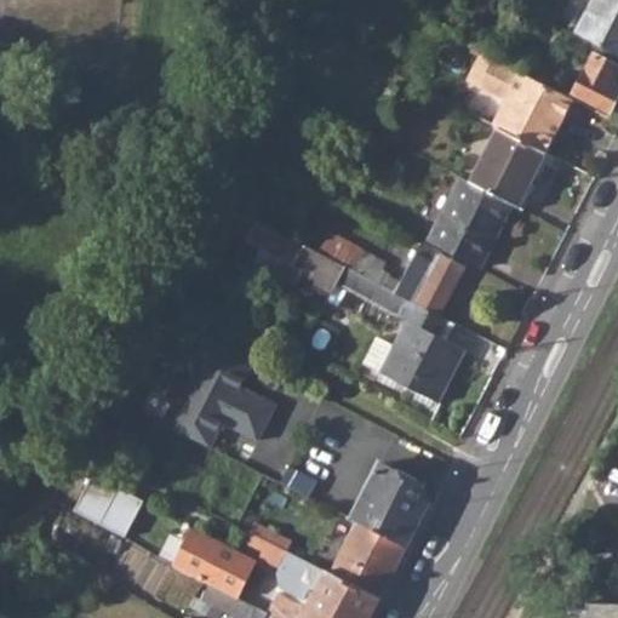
[(617,0),(593,0),(588,11),(577,32),(617,55),(617,0)]
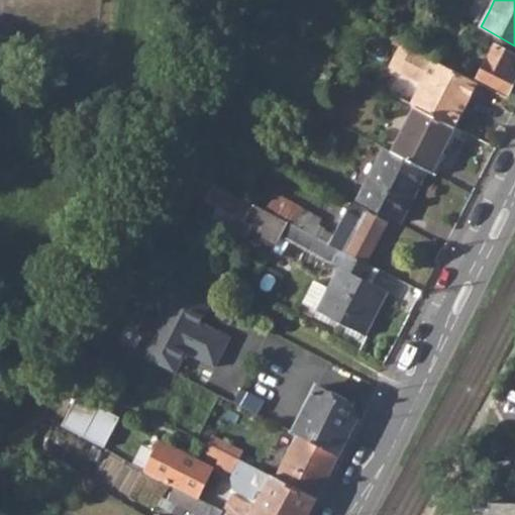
[(483,0),(481,5),(490,9),(494,0),(483,0)]
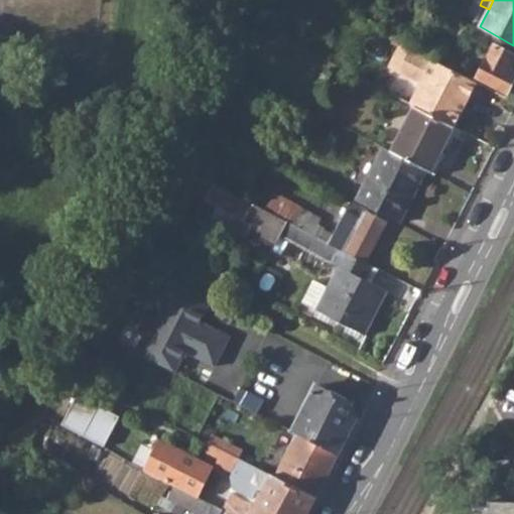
[(399,71),(410,48),(400,42),(389,66),(399,71)]
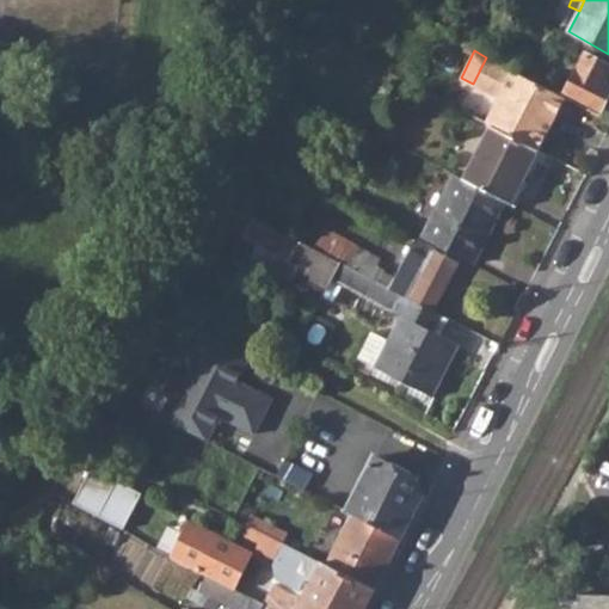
[(565,93),(600,111),(608,92),(608,88),(600,84),(608,68),(584,55),(565,93)]
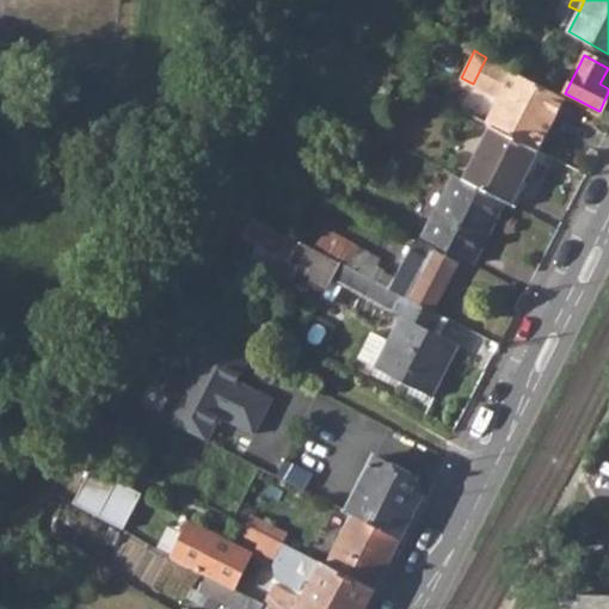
[(494,127),(537,148),(564,98),(486,57),(473,84),(499,97),(485,122),(491,124),(494,127)]
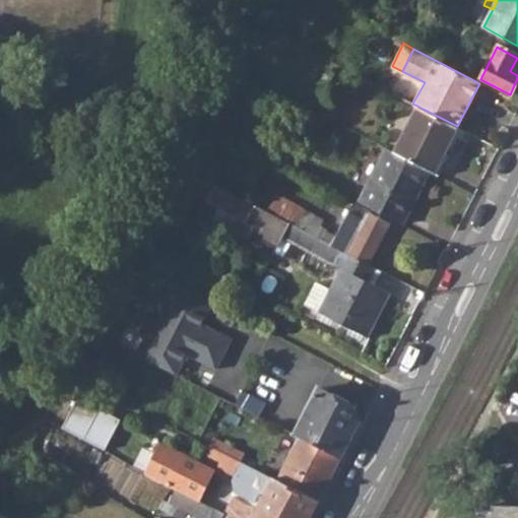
[(417,106),(394,153),(431,172),(433,174),(457,126),(421,108),(417,106)]
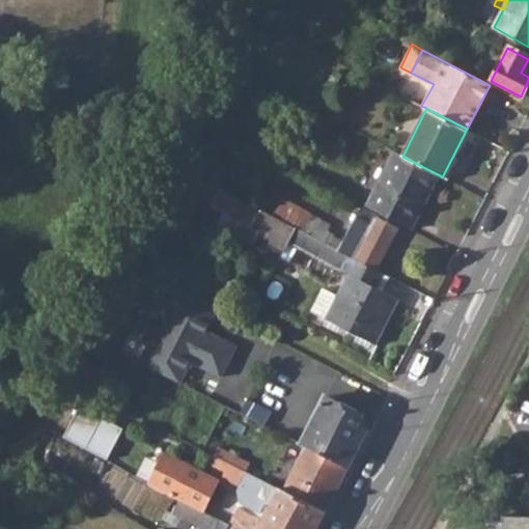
[(364,205),(411,230),(440,175),(402,157),(393,151),(364,205)]
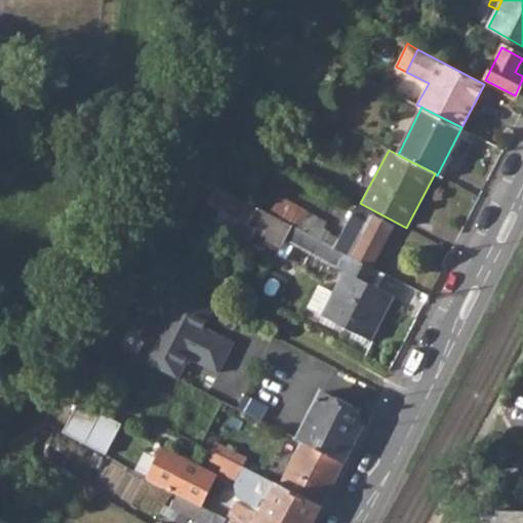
[(255,234),(281,247),(284,241),(291,227),(280,220),(270,214),(254,206),(237,197),(218,187),(211,201),(241,217),(236,229),(253,238),(255,234)]
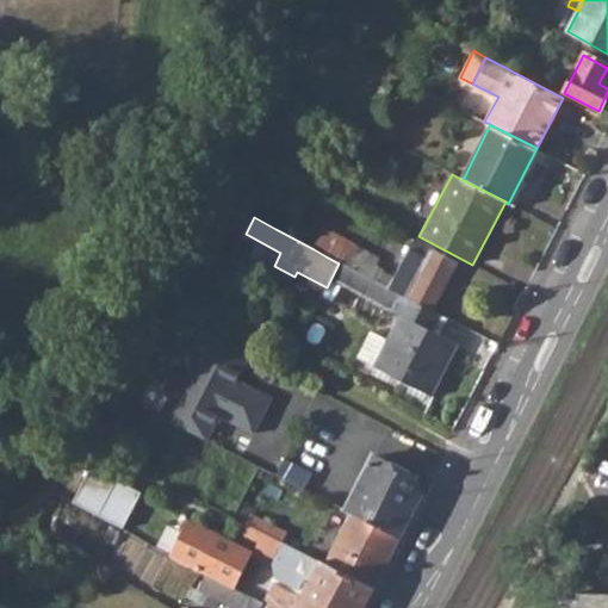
[(296,240),(314,249),(323,230),(306,221),(296,240)]
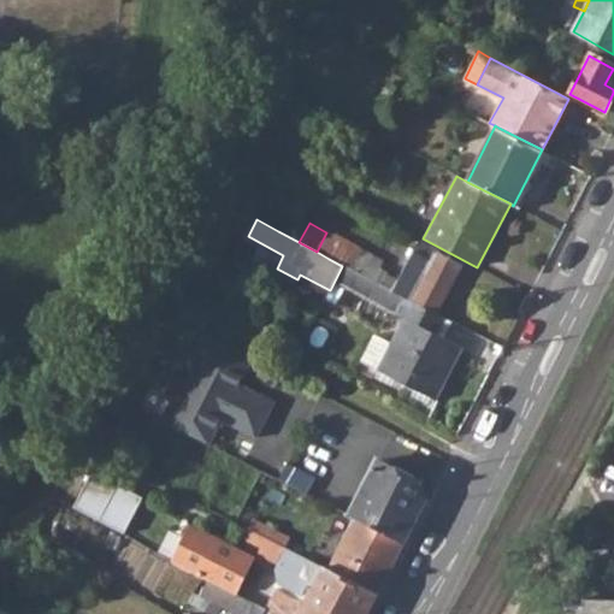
[(342,266),(373,283),(378,272),(383,263),(338,240),(329,259),(342,266)]
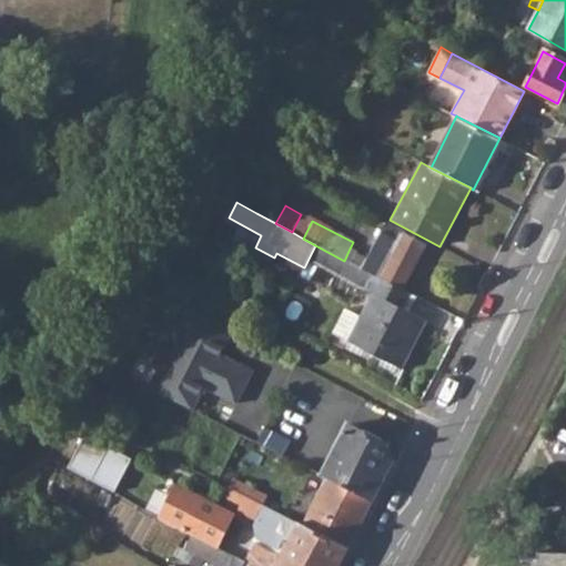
[(344,261),(401,290),(425,245),(385,225),(366,261),(349,251),(344,261)]
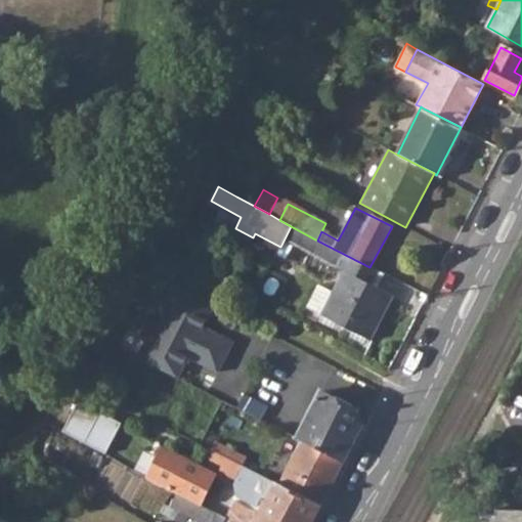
[(306,306),(370,341),(393,297),(372,286),(378,271),(370,267),(317,241),(291,226),(284,241),(342,271),(331,295),(316,288),(306,306)]
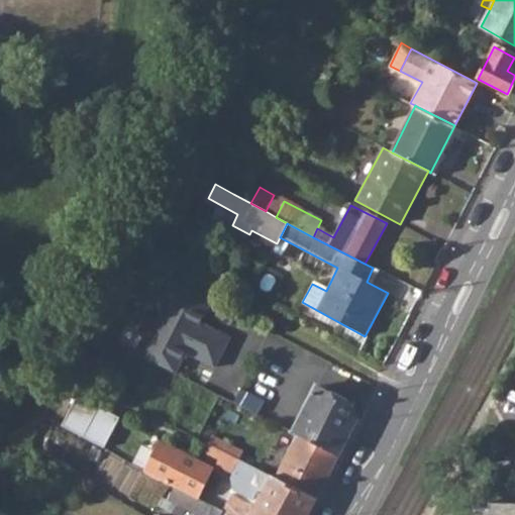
[(143,332),(134,349),(175,370),(185,350),(214,366),(228,337),(200,323),(210,303),(170,282),(161,299),(163,307),(150,330),(143,332)]
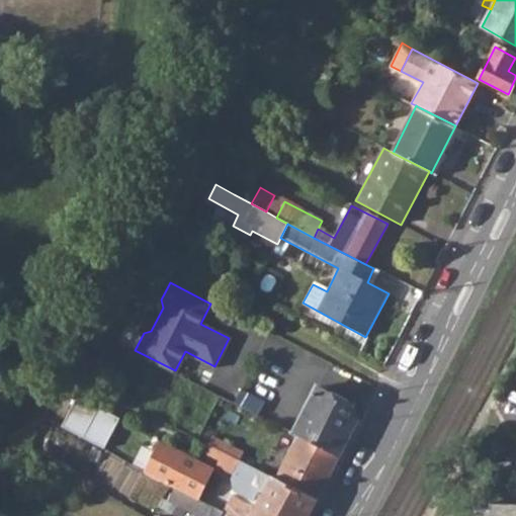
[(299,435),(338,455),(357,418),(352,405),(316,385),(292,431),(299,435)]
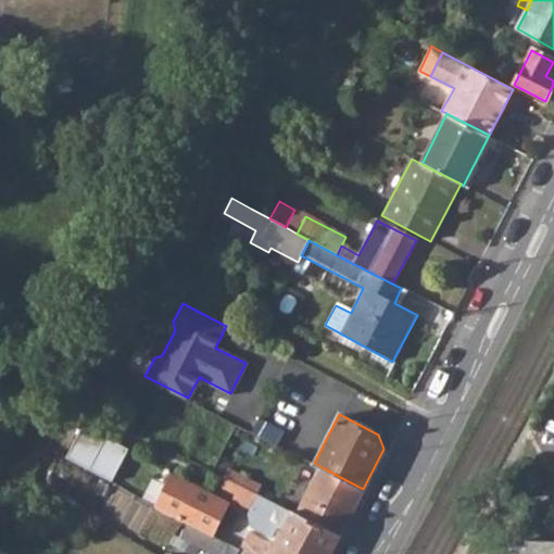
[(251,430),(275,443),(282,428),(259,416),(251,430)]
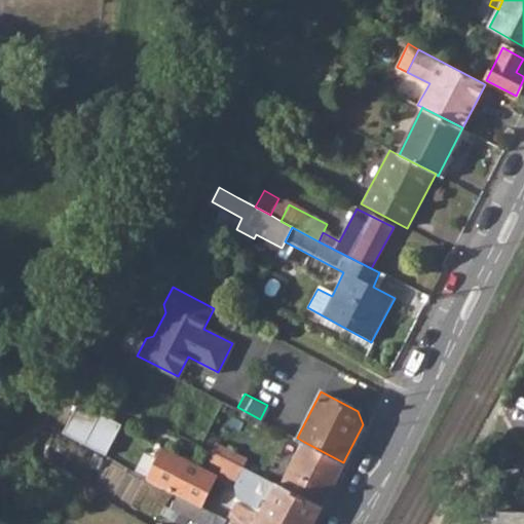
[(109,417),(92,446),(108,454),(123,425),(109,417)]
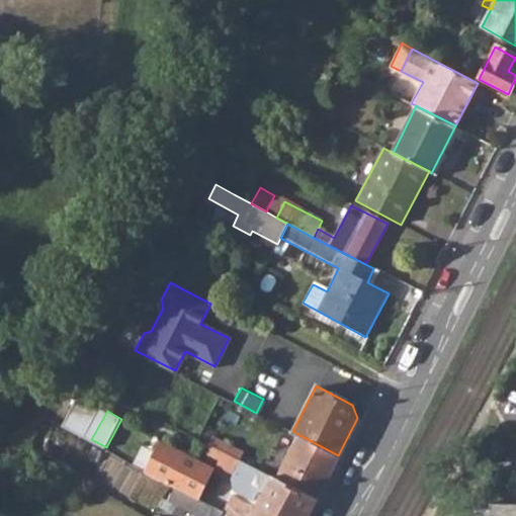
[(299,435),(276,480),(315,499),(338,455),(299,435)]
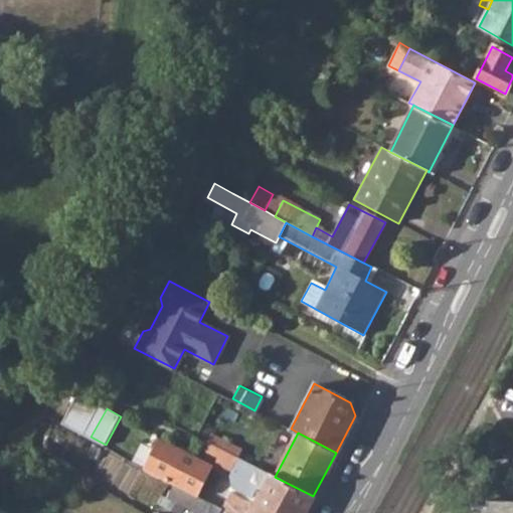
[(221,449),(238,458),(242,450),(212,434),(208,442),(221,449)]
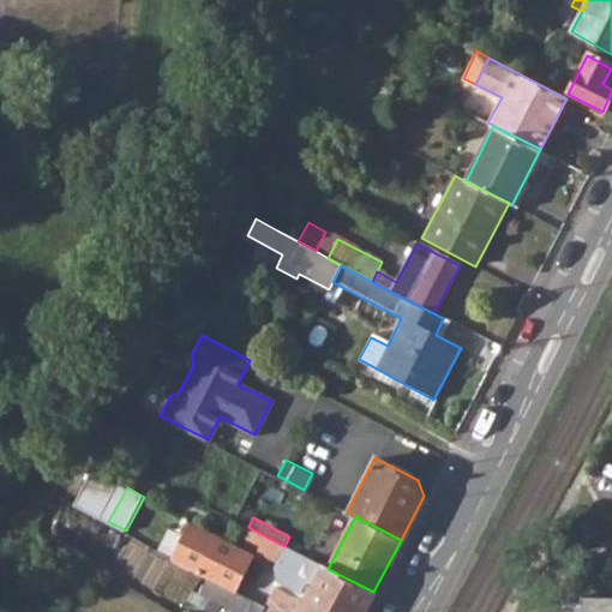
[(207,577),(234,591),(253,555),(189,525),(172,558),(183,567),(207,577)]
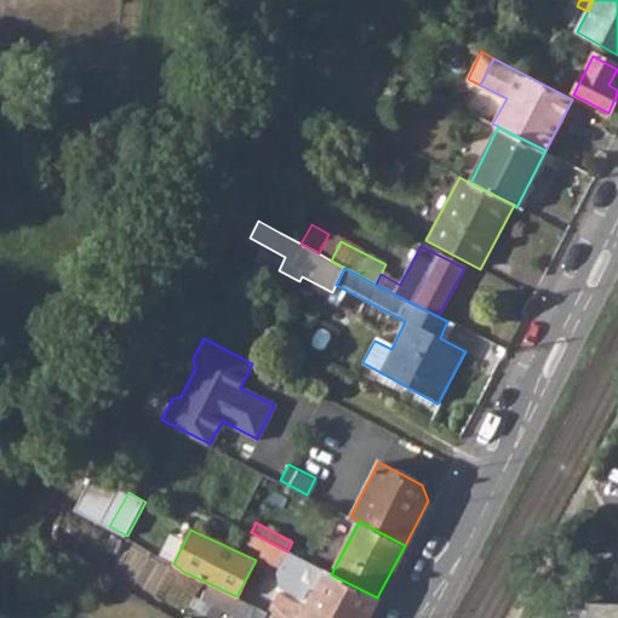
[(245,544),(261,551),(261,550),(267,541),(251,532),(245,544)]
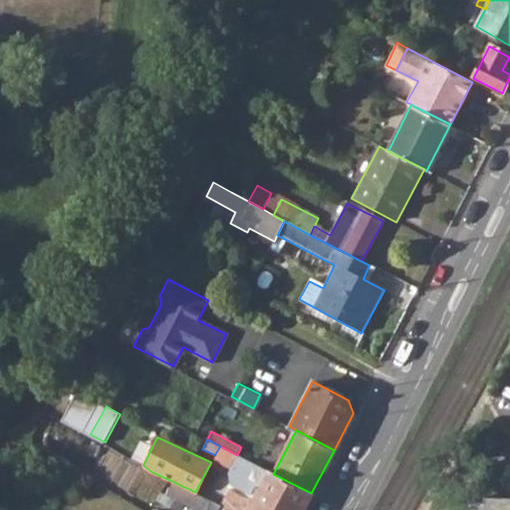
[(301,509),(311,493),(273,474),(237,455),(220,446),(215,454),(215,455),(213,459),(230,468),(227,472),(231,487),(224,500),(228,508),(231,509),(301,509)]
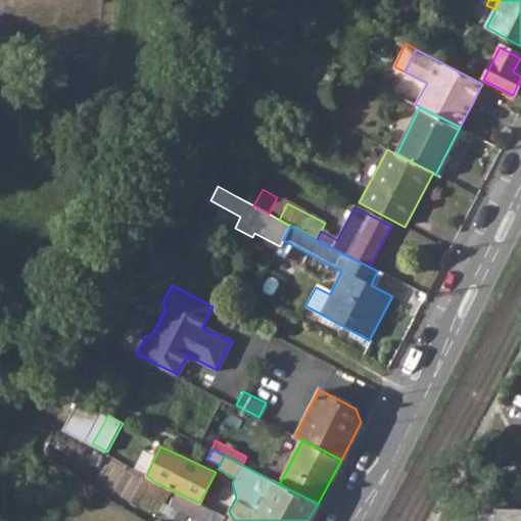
[(225,520),(227,516),(199,503),(176,491),(170,506),(202,520),(225,520)]
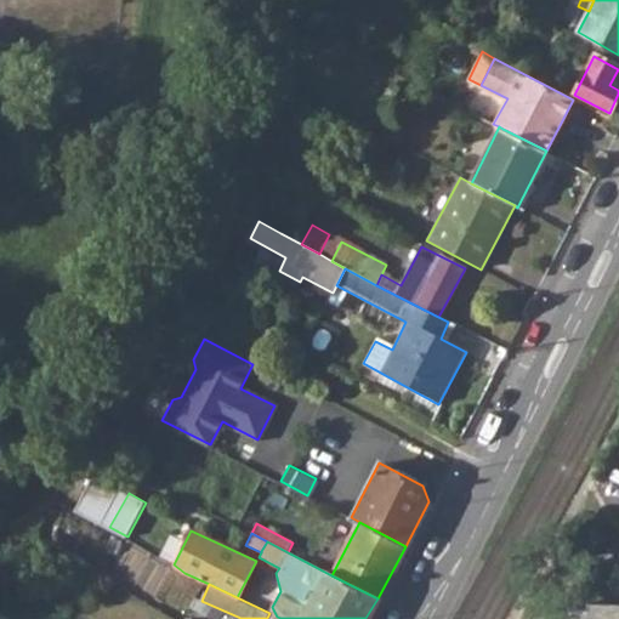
[(588,613),(566,612),(564,618),(618,618),(618,605),(588,605),(588,613)]
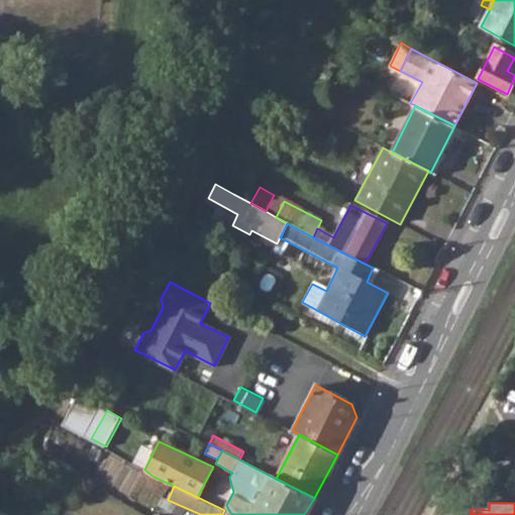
[(38,514),(22,505),(16,514),(38,514)]
